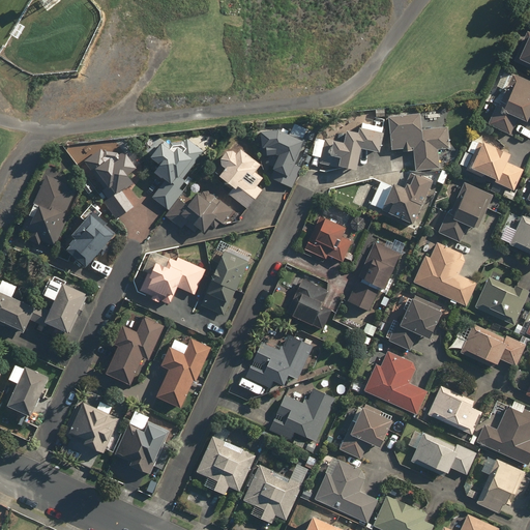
[(529,31),(528,31),(517,59),(529,64),(529,31)]
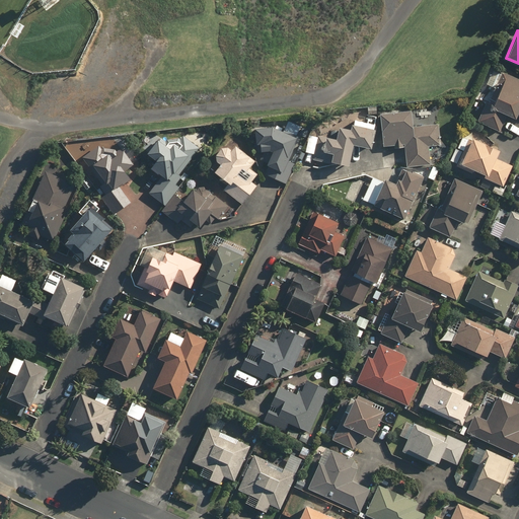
[(495,88),(479,122),(501,131),(507,117),(517,121),(518,116),(518,78),(503,72),(502,75),(493,71),(487,84),(495,88)]
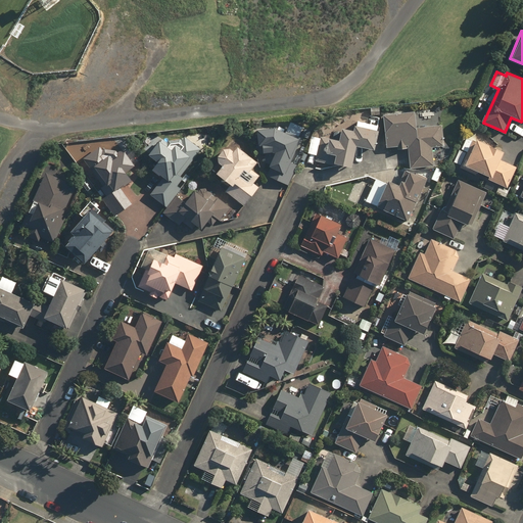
[(415,110),(383,113),(386,147),(396,146),(396,149),(409,148),(411,168),(435,164),(433,146),(443,145),(441,126),(417,128),(415,110)]
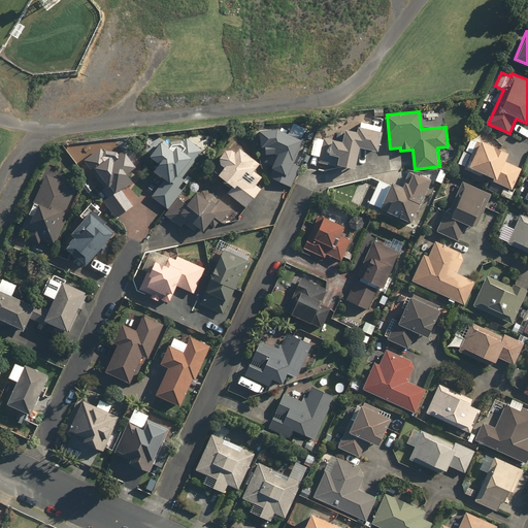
[(359,131),(344,129),(343,139),(315,136),(312,154),(319,155),(318,162),(356,167),(359,147),(380,151),(383,126),(360,123),(359,131)]
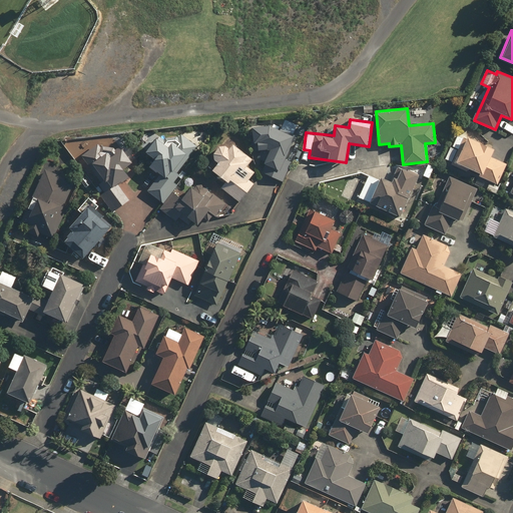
[(291,150),(298,134),(274,124),(251,125),(252,150),(270,149),(263,163),(269,166),(266,173),(284,181),(296,153),(291,150)]
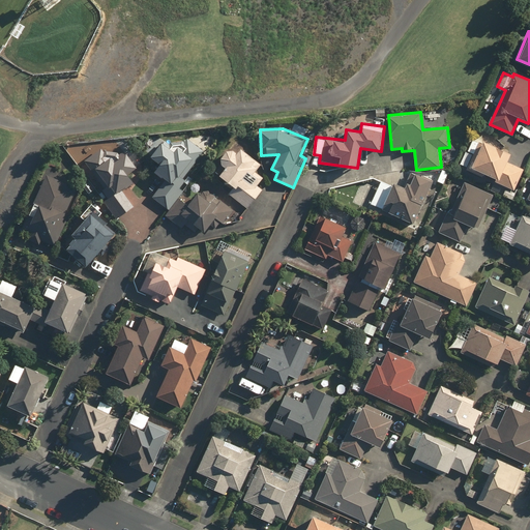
[(166,142),(151,157),(160,166),(154,173),(165,182),(152,196),(167,209),(196,178),(188,171),(205,153),(182,134),(171,146),(166,142)]
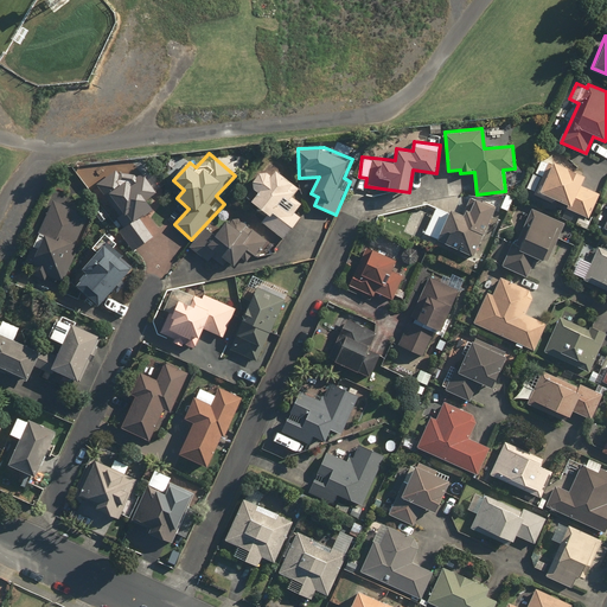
[(550,160),(548,164),(542,160),(536,172),(542,176),(534,193),(554,203),(556,199),(568,205),(567,208),(581,215),(576,225),(587,230),(596,212),(592,210),(600,195),(580,185),(583,177),(550,160)]
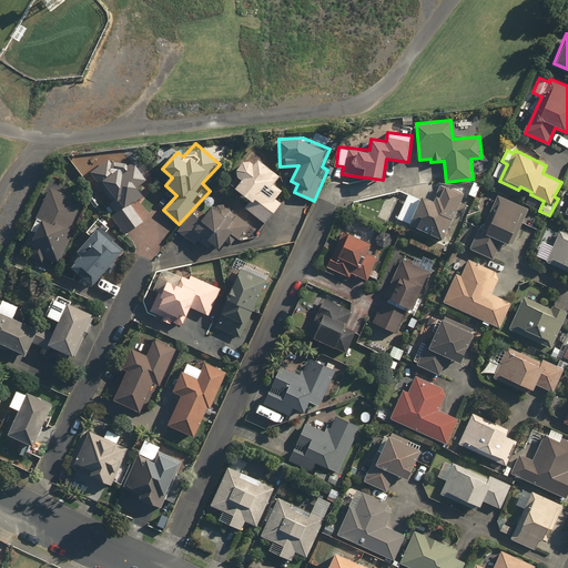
[(90,173),(110,198),(100,204),(125,235),(144,220),(132,204),(143,195),(138,188),(146,180),(124,152),(112,161),(105,152),(90,165),(94,171),(90,173)]
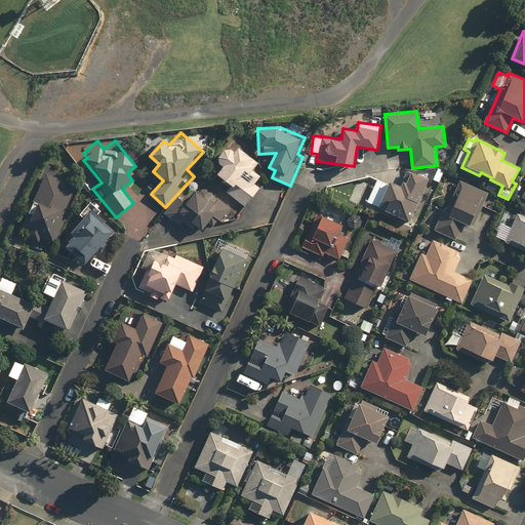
[(258,163),(239,148),(235,152),(229,147),(217,160),(225,165),(217,173),(231,185),(226,191),(245,207),(263,185),(258,180),(263,174),(254,168),(258,163)]
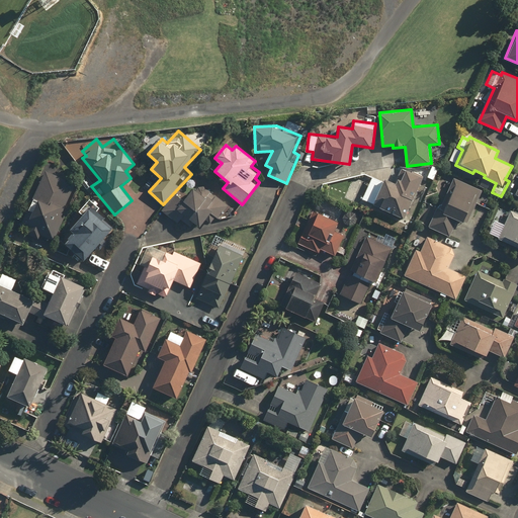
[(48,167),(21,225),(25,227),(23,231),(39,238),(40,235),(54,241),(68,208),(64,206),(76,180),(48,167)]
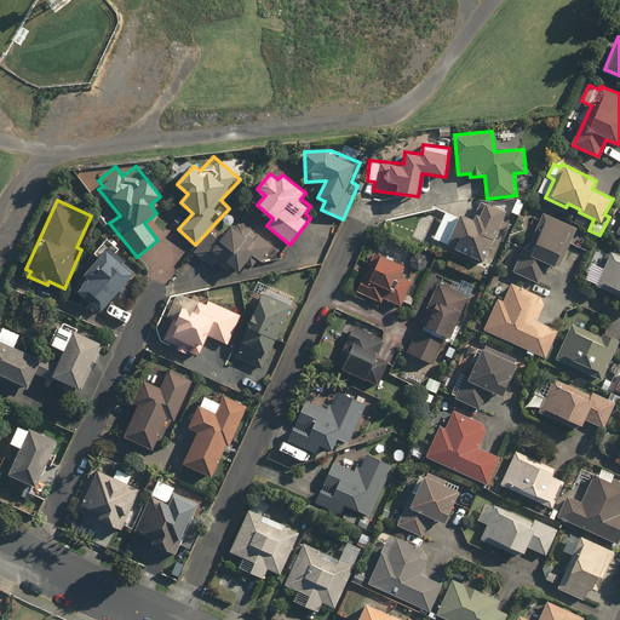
[(432,237),(483,262),(507,213),(482,201),(474,218),(463,212),(460,219),(446,212),(432,237)]
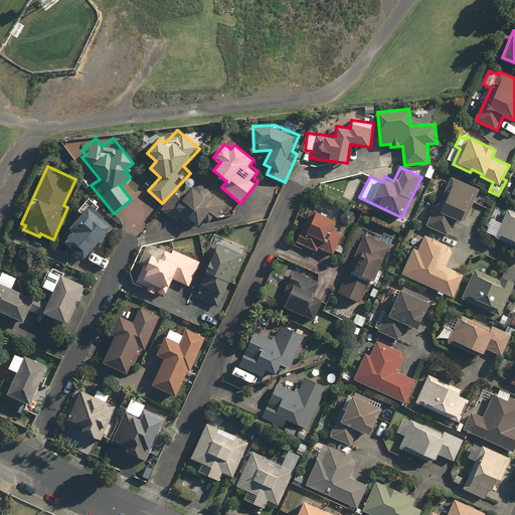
[(203,176),(183,200),(173,192),(159,210),(176,224),(180,218),(190,225),(192,222),(197,226),(209,212),(217,218),(228,204),(215,194),(219,189),(203,176)]
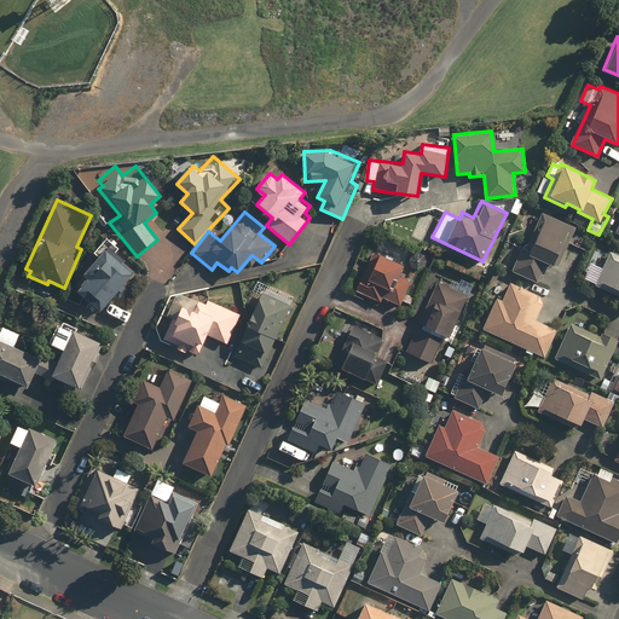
[(522,248),(513,271),(539,283),(548,264),(557,268),(576,227),(542,213),(526,249),(522,248)]
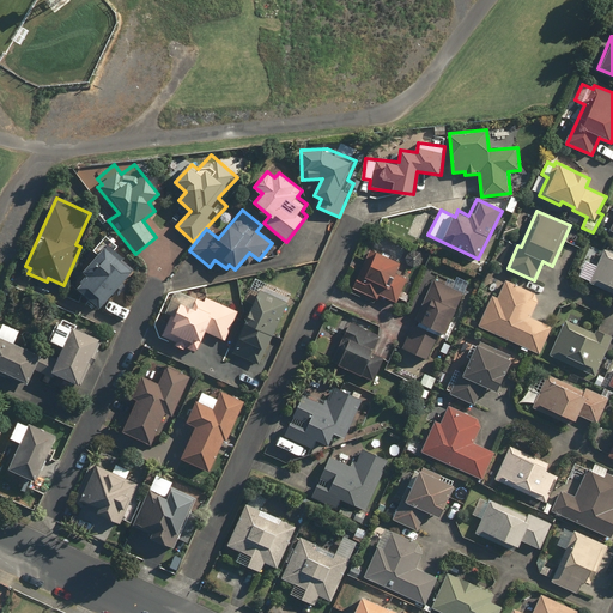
[(99,309),(133,269),(113,252),(117,246),(105,235),(93,250),(98,255),(91,262),(97,267),(78,290),(99,309)]
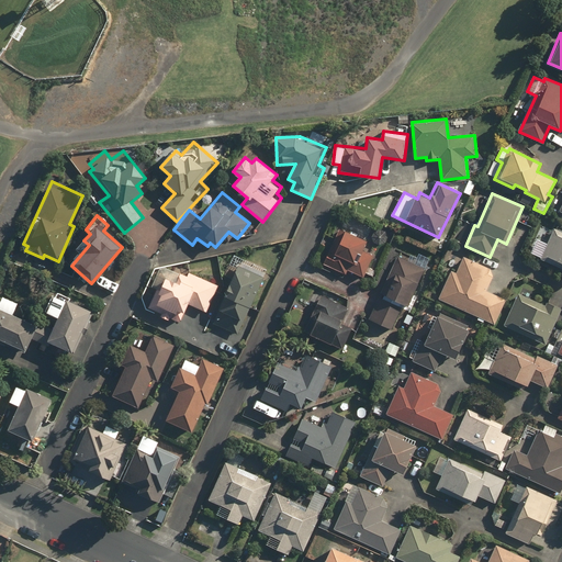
[(340,228),(324,265),(347,276),(348,271),(363,278),(374,255),(363,250),(368,240),(340,228)]
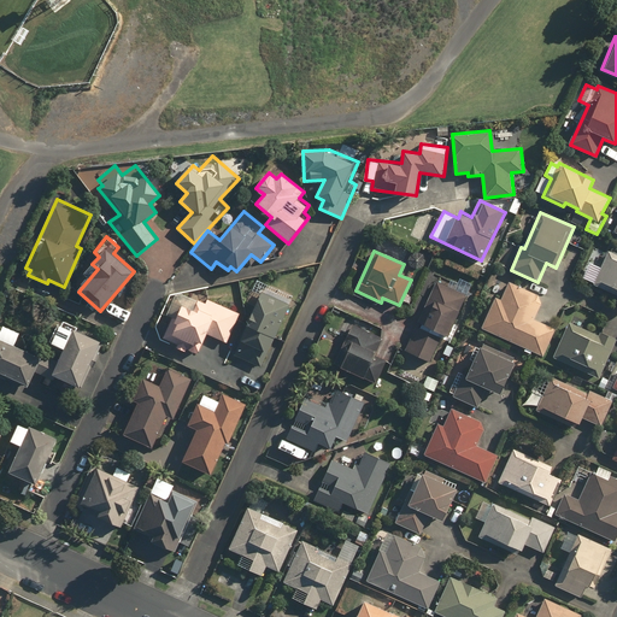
[(616,254),(610,252),(594,283),(616,293),(616,254)]
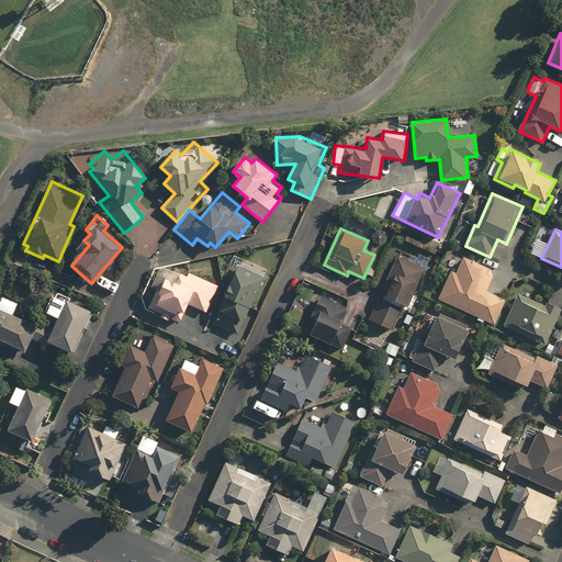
[(398,256),(370,319),(392,329),(403,305),(407,307),(429,259),(413,251),(408,261),(398,256)]
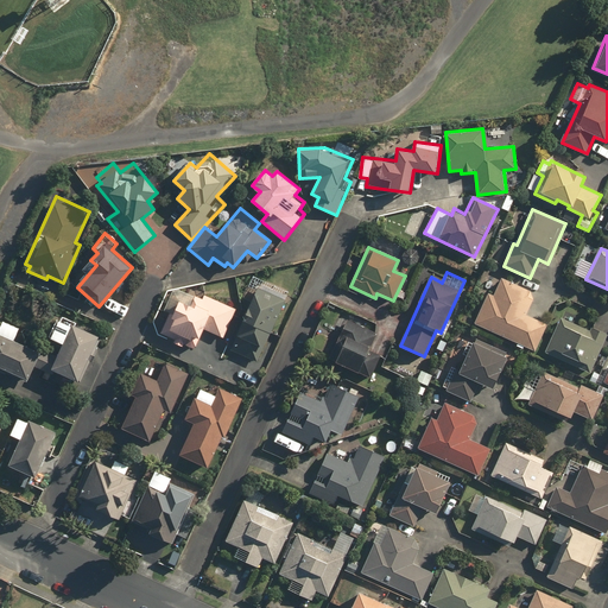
[(254,290),(230,350),(260,361),(287,290),(253,277),(248,287),(254,290)]
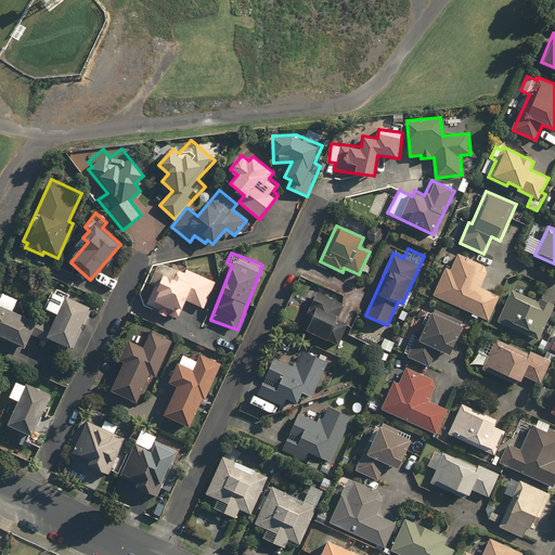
[(447,268),(435,295),(489,320),(500,297),(479,287),(488,269),(457,255),(451,270),(447,268)]
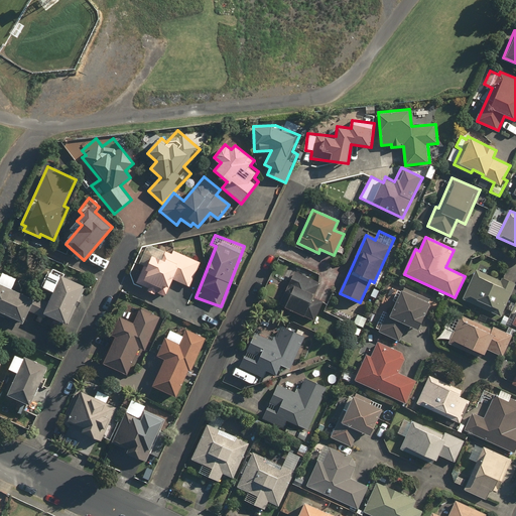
[(148,244),(139,263),(143,265),(135,282),(165,296),(173,279),(188,286),(200,264),(172,251),(170,255),(148,244)]
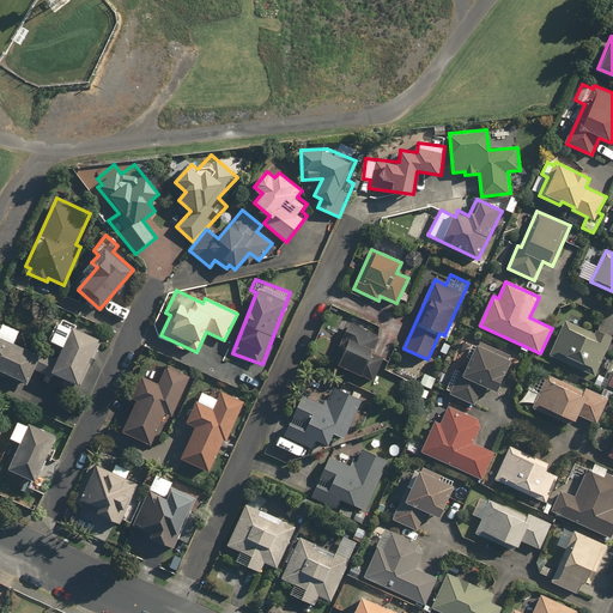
[(1,322),(0,326),(0,369),(29,382),(35,369),(54,377),(55,374),(80,386),(101,339),(77,328),(78,325),(61,317),(50,341),(64,347),(58,362),(14,341),(19,331),(1,322)]
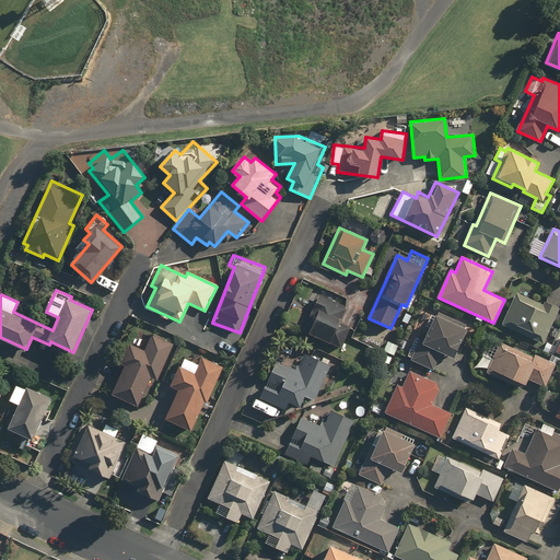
[(517,293),(503,325),(544,342),(559,307),(545,301),(544,304),(517,293)]
